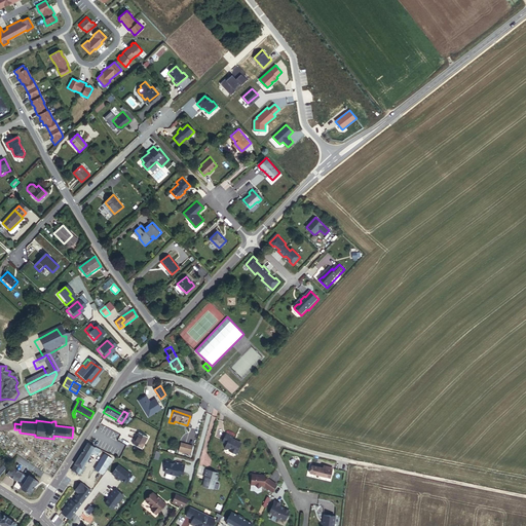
[(142,448),(149,437),(139,430),(133,443),(142,448)]
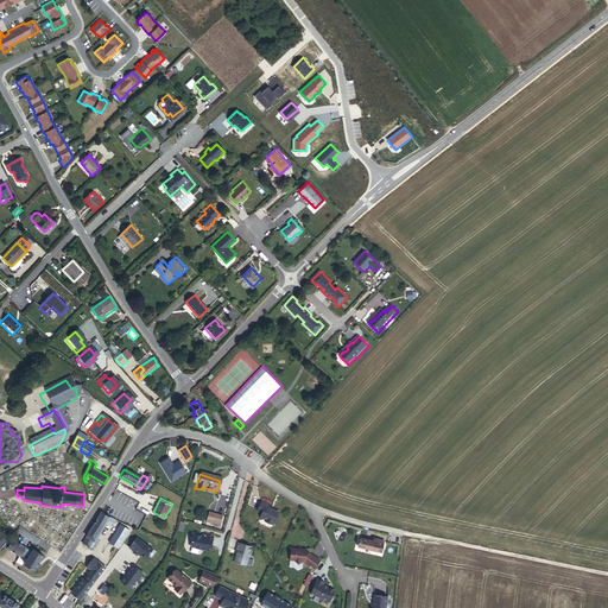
[(277,515),(277,511),(267,507),(268,505),(260,500),(255,510),(260,513),(259,517),(260,519),(263,518),(266,519),(267,523),(272,525),(277,515)]
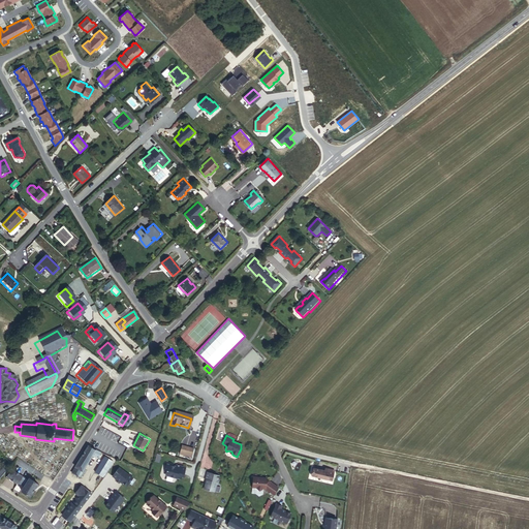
[(96,448),(89,443),(85,450),(92,456),(94,454),(96,449),(96,448)]
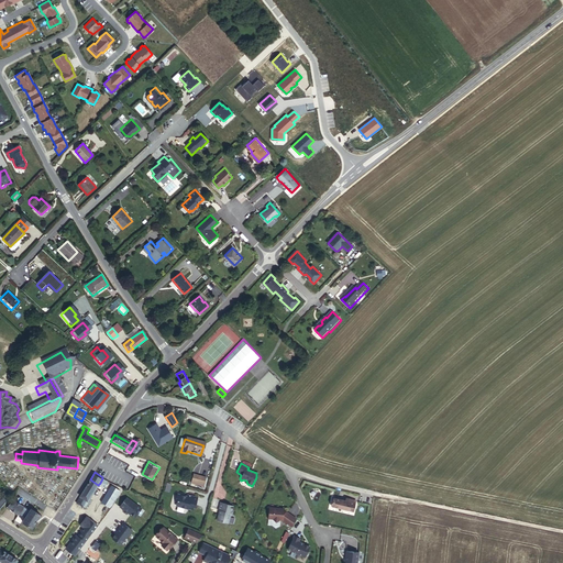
[(200,487),(203,478),(191,475),(188,484),(200,487)]
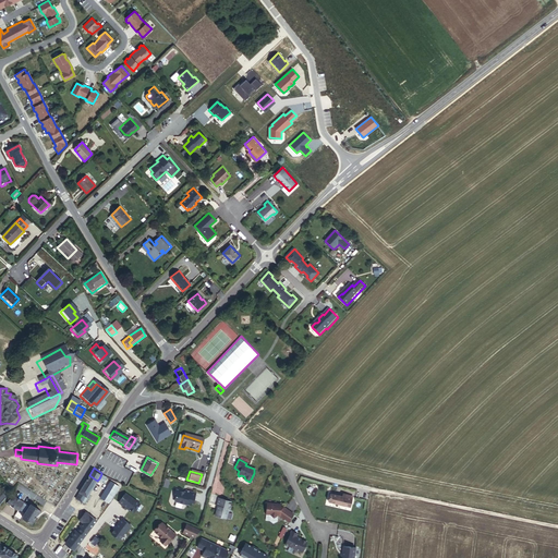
[(85,500),(97,481),(89,475),(76,496),(85,500)]
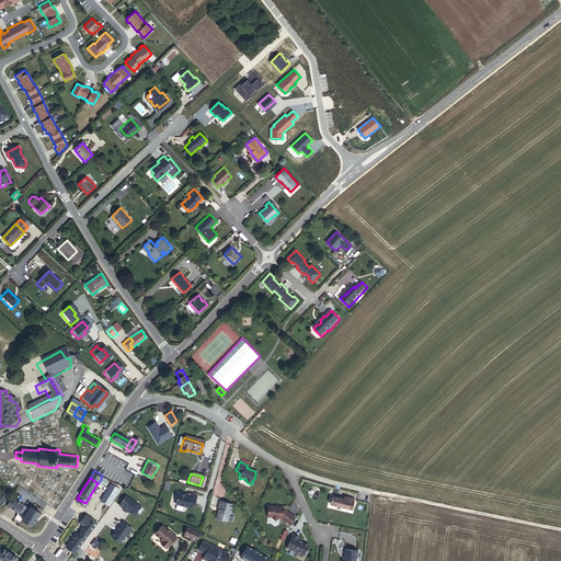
[(107,505),(118,489),(111,483),(100,501),(107,505)]
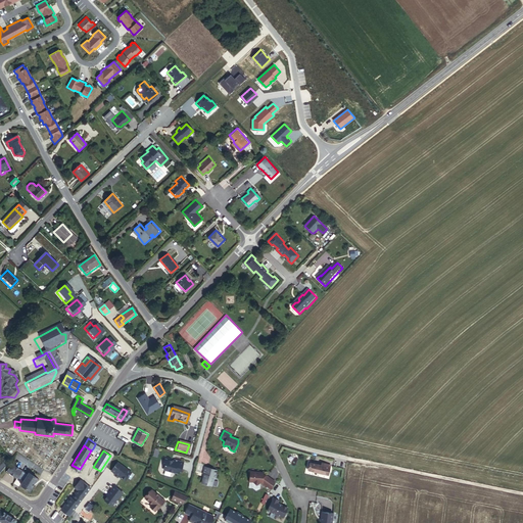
[(0,470),(8,460),(6,457),(0,464),(0,470)]
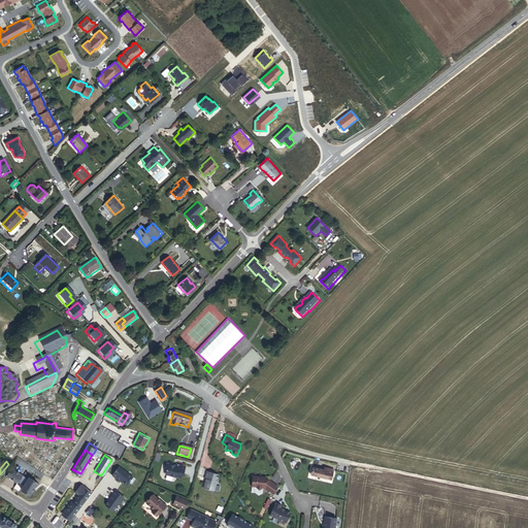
[(183,477),(186,467),(175,464),(174,467),(172,466),(172,465),(166,463),(164,469),(166,470),(164,473),(166,475),(178,480),(178,477),(183,477)]
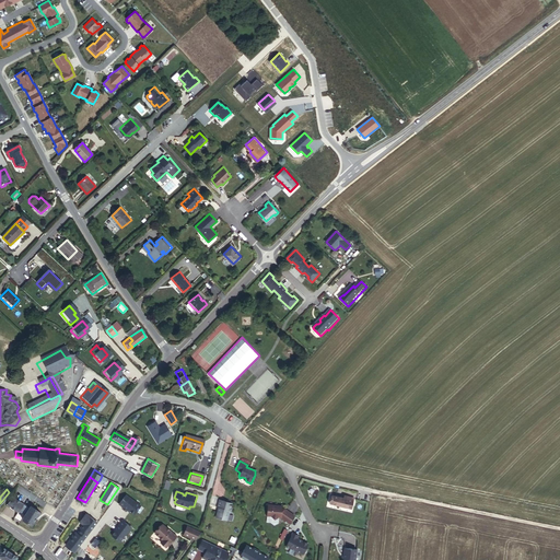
[(140,506),(126,496),(118,505),(121,509),(126,512),(127,512),(132,516),(140,506)]
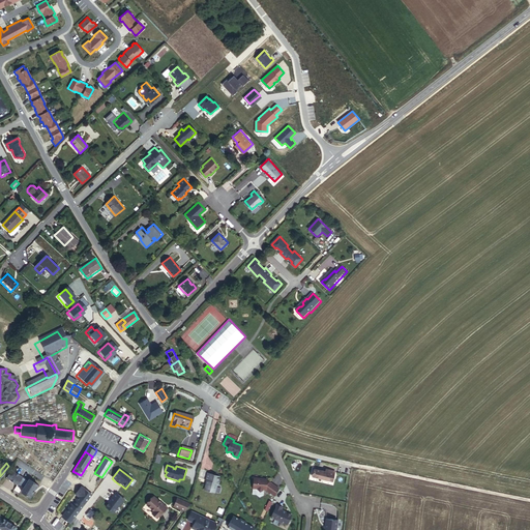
[(33,492),(37,484),(28,478),(27,480),(11,470),(6,477),(17,483),(17,482),(23,487),(21,491),(29,497),(33,492)]
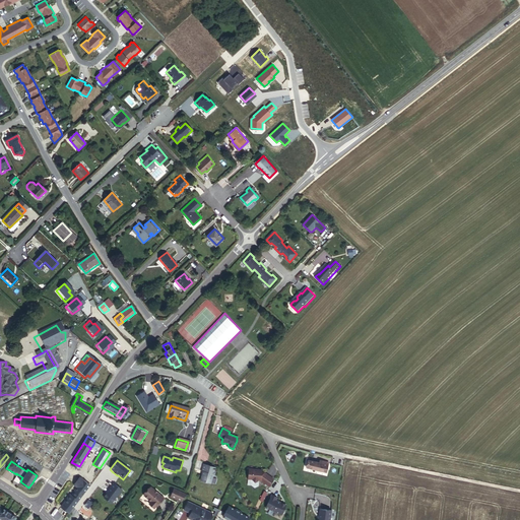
[(326,472),(329,462),(320,461),(319,463),(308,461),(306,468),(326,472)]
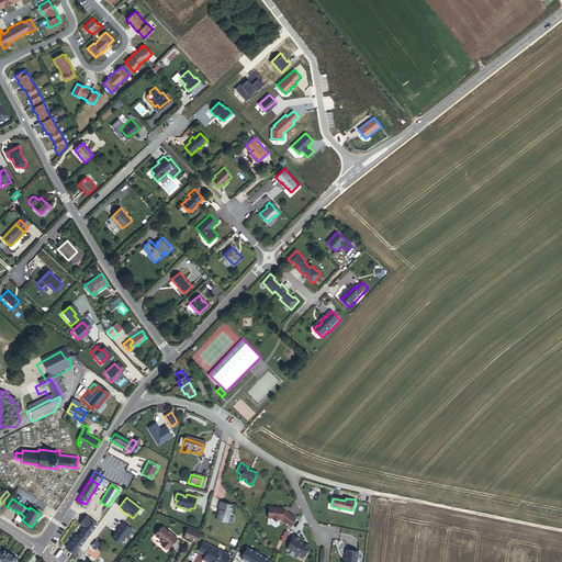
[(232,515),(233,510),(233,508),(234,504),(221,501),(218,508),(221,508),(220,513),(218,513),(217,517),(218,519),(228,523),(231,516),(232,515)]
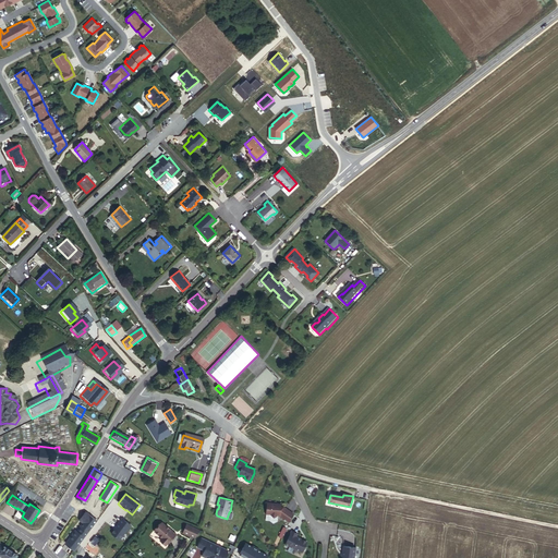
[(291,514),(281,508),(279,507),(279,505),(265,502),(264,513),(268,514),(271,518),(275,516),(278,516),(288,523),(291,514)]
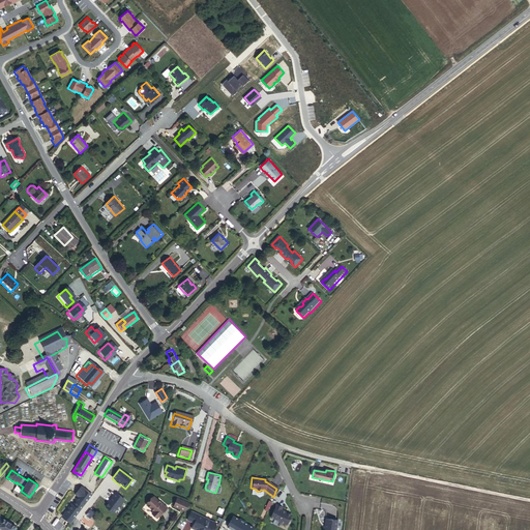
[(76,498),(83,489),(80,488),(72,496),(76,498)]
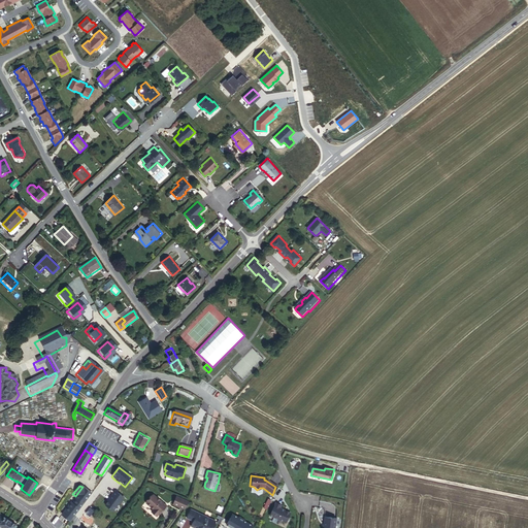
[(68,523),(92,493),(83,487),(75,496),(75,497),(73,499),(74,500),(71,504),(69,503),(59,516),(68,523)]
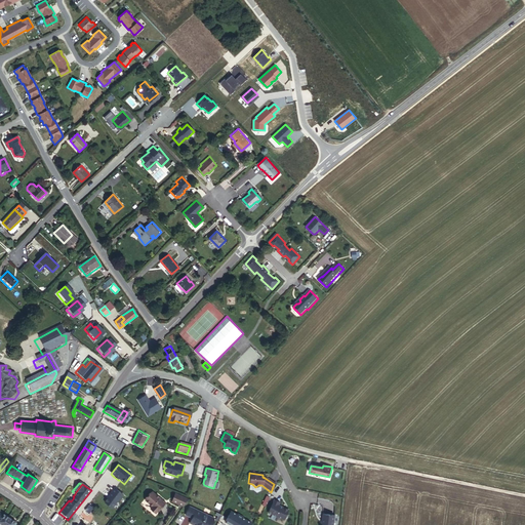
[(124,492),(115,485),(112,489),(112,490),(110,493),(110,494),(105,499),(113,507),(124,492)]
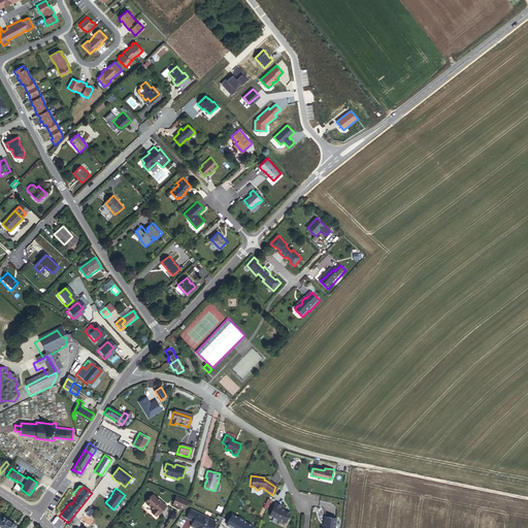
[(167,505),(157,497),(157,496),(154,494),(146,501),(153,507),(151,510),(156,515),(158,513),(160,514),(167,505)]
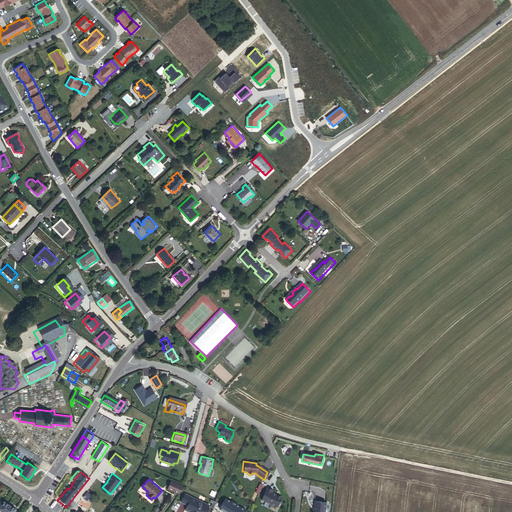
[(177,494),(182,487),(170,482),(166,489),(177,494)]
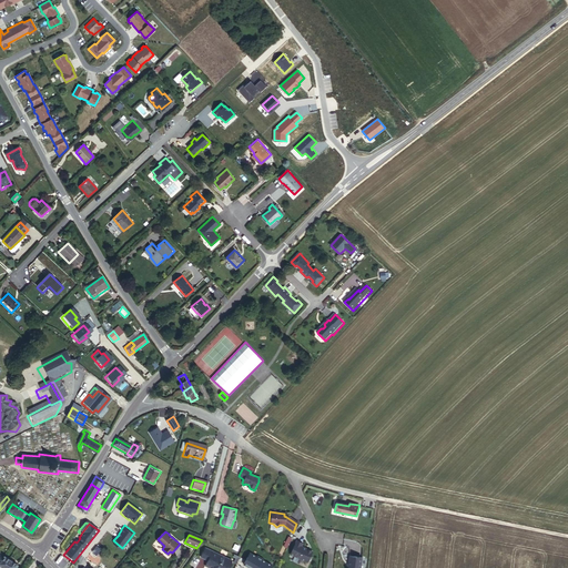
[(308,563),(313,551),(302,547),(303,543),(297,540),(291,555),(308,563)]
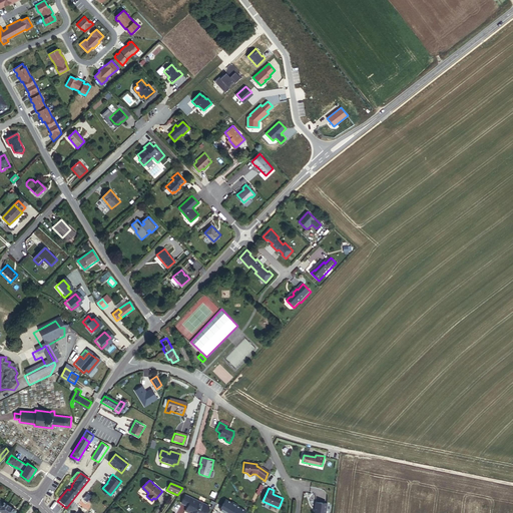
[(206,512),(209,506),(186,495),(182,504),(188,507),(187,510),(193,512),(192,512),(206,512)]
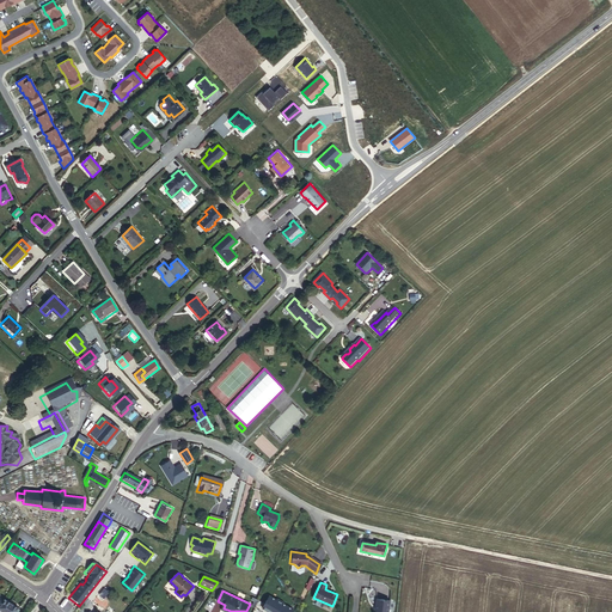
[(270,611),(289,611),(293,609),(282,601),(282,600),(276,597),(276,598),(268,593),(261,606),(271,611),(270,611)]
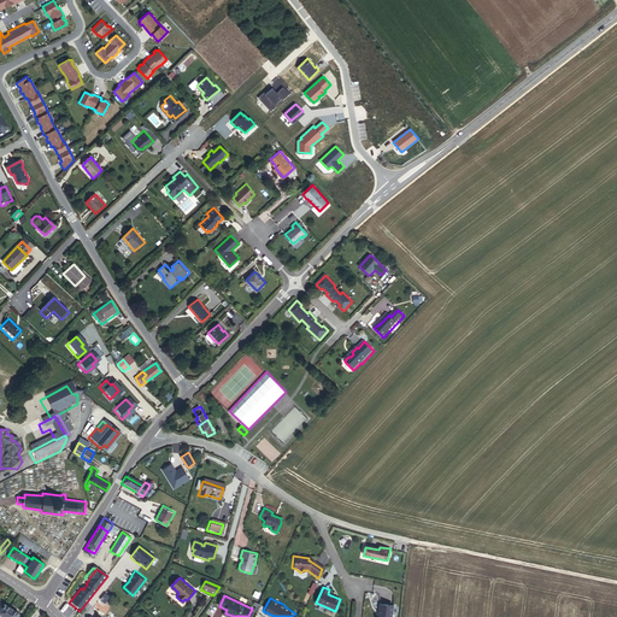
[(392,615),(393,605),(380,604),(378,615),(377,615),(376,616),(388,616),(389,616),(391,616),(392,615)]
